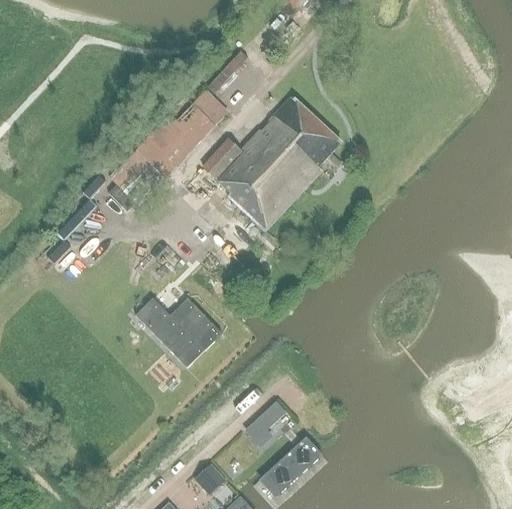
[(168,112),(170,114),(147,139),(109,178),(138,205),(176,166),(228,111),(205,89),(193,102),(185,94),(168,112)]
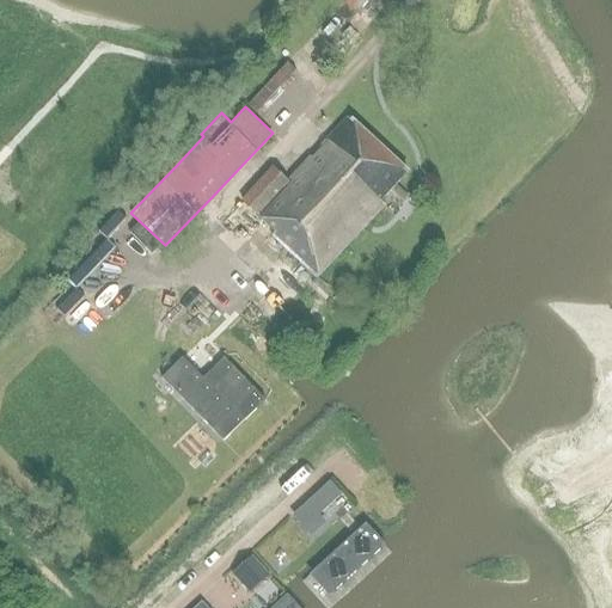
[(379,200),(407,170),(348,115),(325,140),(328,141),(312,158),(311,155),(287,179),(273,166),(242,200),(274,229),(270,233),(316,275),(384,203),(379,200)]
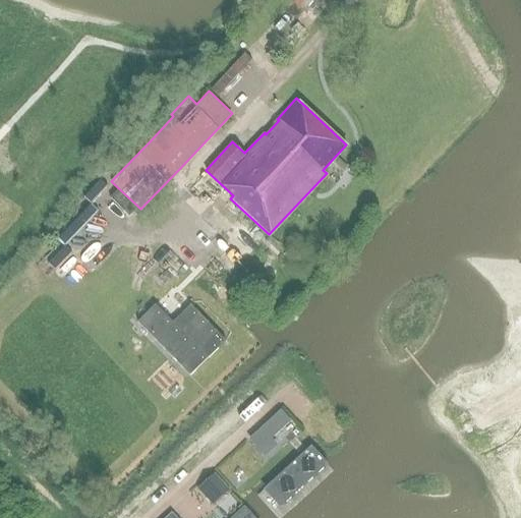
[(155,302),(136,320),(189,373),(225,339),(190,303),(172,321),(155,302)]
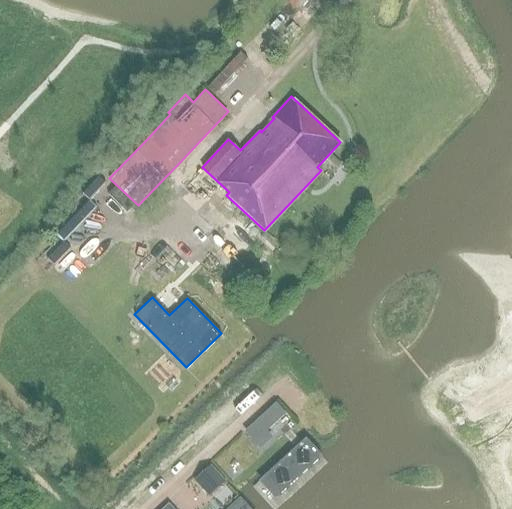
[(275,402),(257,419),(266,429),(284,412),(275,402)]
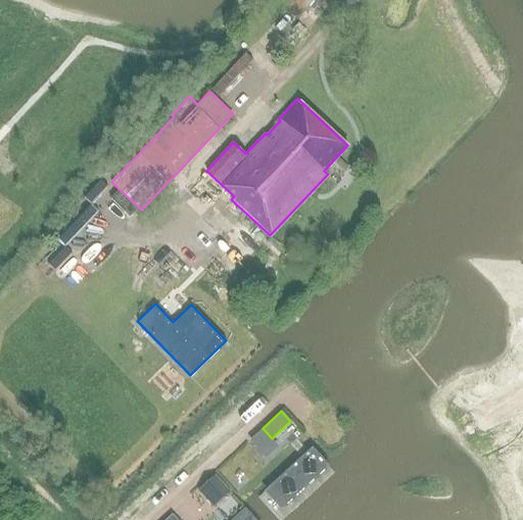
[(312,445),(267,487),(283,506),(329,464),(312,445)]
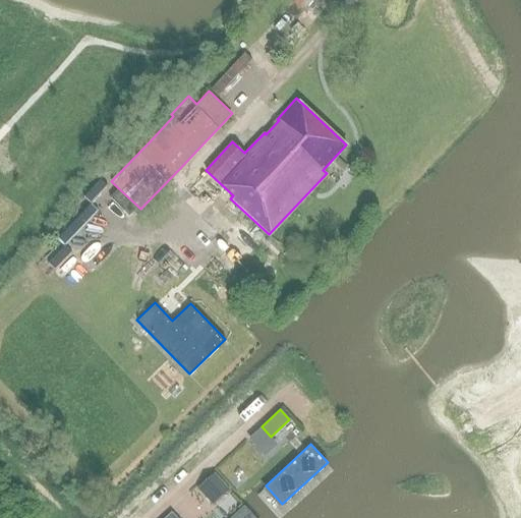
[(213,505),(229,490),(214,473),(197,487),(213,505)]
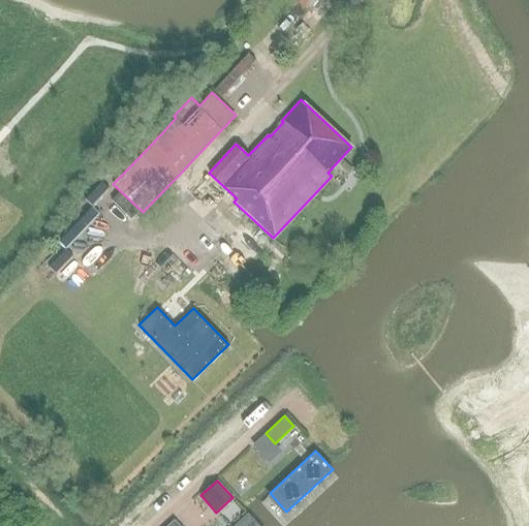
[(260,525),(249,513),(234,525),(260,525)]
